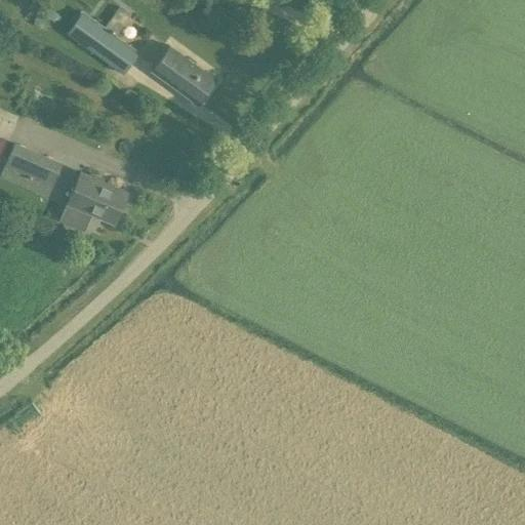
[(104,29),(82,11),(79,15),(76,12),(68,23),(71,26),(66,33),(88,50),(122,75),(137,53),(135,52),(104,29)]
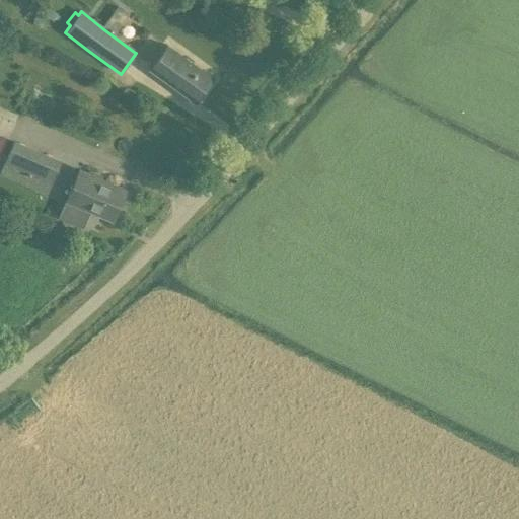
[(143,26),(137,34),(145,41),(150,32),(143,26)]
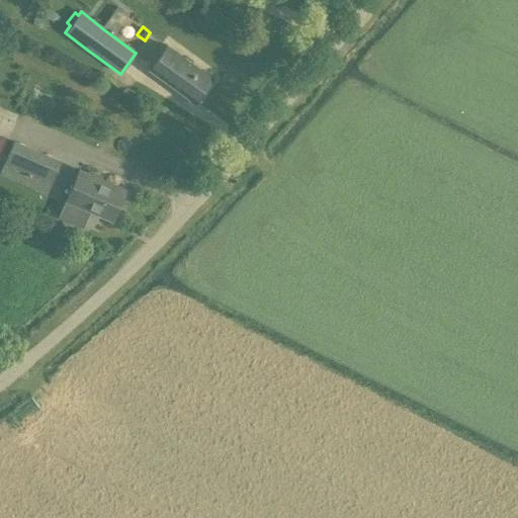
[(211,79),(166,46),(148,70),(194,103),(211,79)]
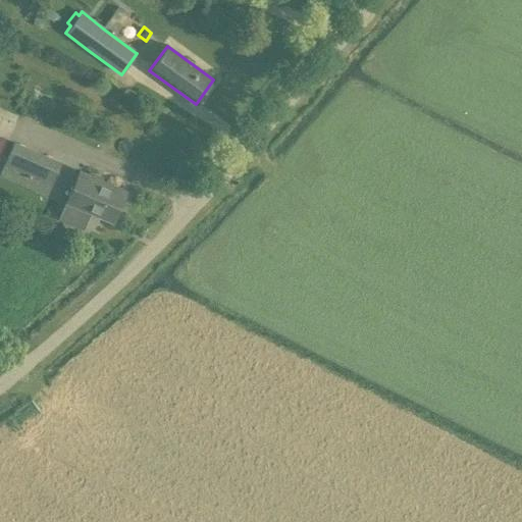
[(64,161),(35,148),(25,167),(53,178),(56,180),(64,161)]
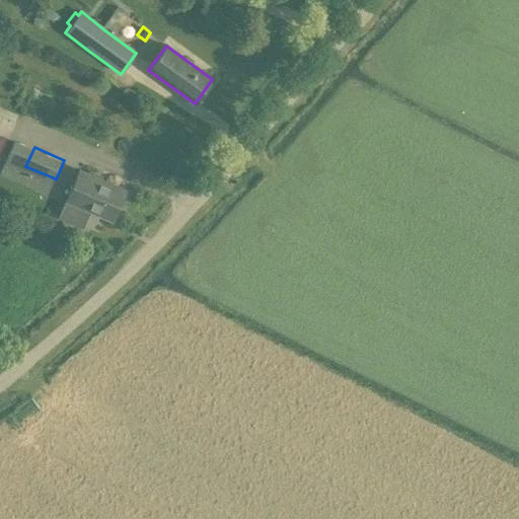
[(102,178),(103,176),(93,172),(92,175),(80,169),(59,219),(83,229),(89,213),(113,223),(127,191),(102,178)]
